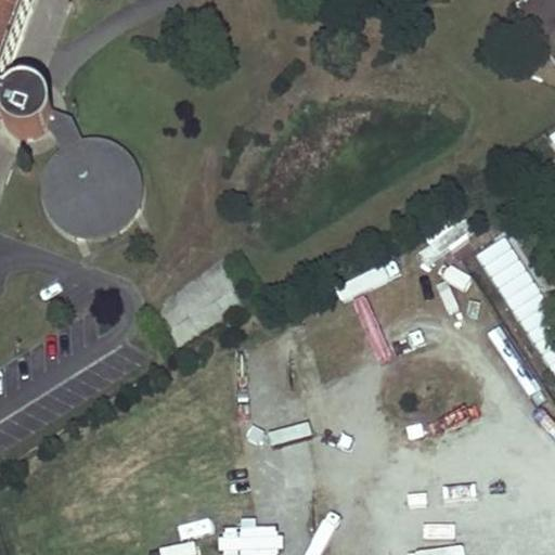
[(0,0),(0,101),(2,95),(37,0),(0,0)]
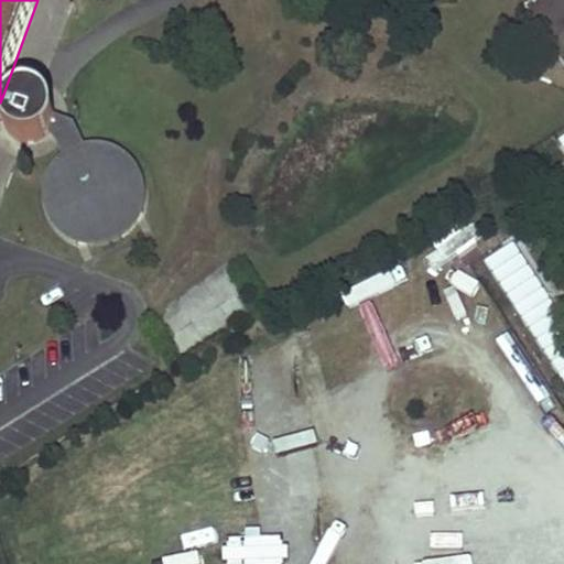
[(563,52),(563,4),(543,20),(563,52)]
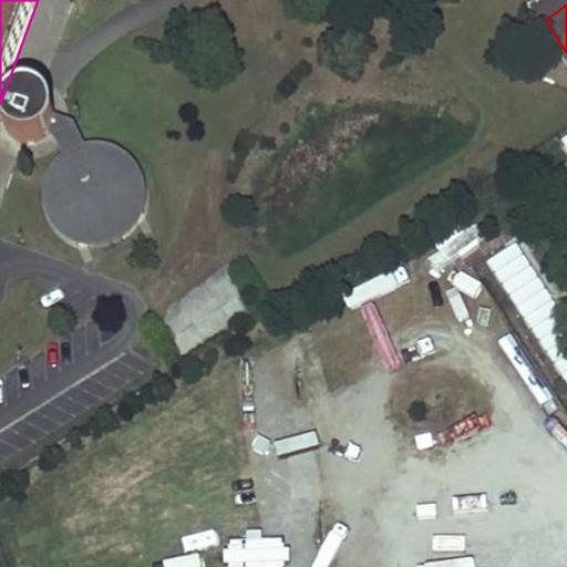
[(6,109),(4,111),(4,112),(4,114),(4,116),(4,119),(4,122),(6,124),(6,127),(8,131),(9,133),(11,135),(13,137),(17,140),(21,142),(23,142),(27,143),(30,143),(33,143),(38,142),(41,141),(44,140),(48,137),(50,135),(51,134),(52,132),(53,130),(54,126),(57,123),(57,120),(57,116),(57,115),(57,111),(54,106),(52,103),(50,99),(47,96),(42,94),(39,92),(37,92),(32,91),(29,91),(24,92),(20,93),(17,95),(12,98),(10,100),(8,103),(7,105),(6,109)]
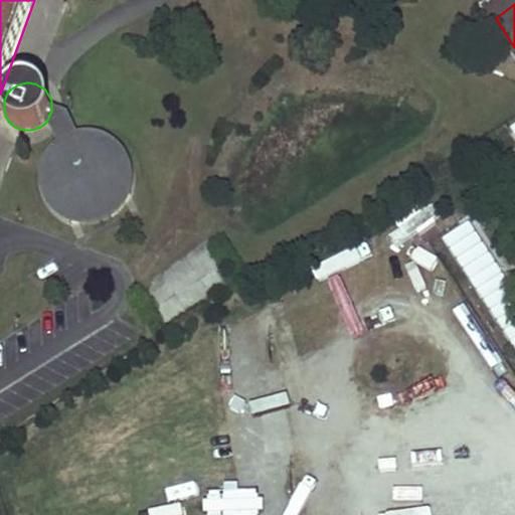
[(7,94),(9,91),(2,89),(0,94),(0,104),(3,106),(4,106),(4,104),(4,102),(4,101),(5,99),(6,96),(7,94)]
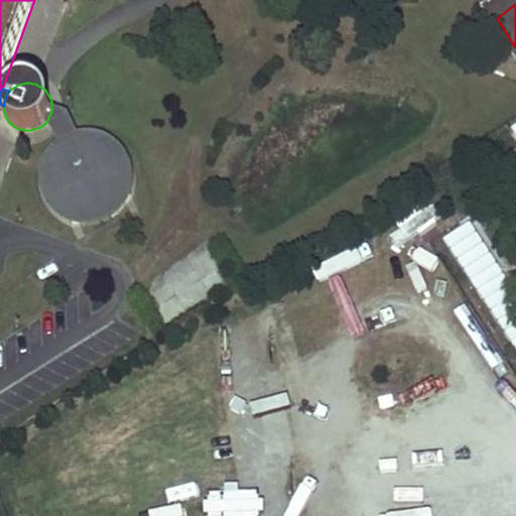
[(78,132),(69,113),(58,109),(51,106),(51,109),(51,112),(49,115),(48,118),(47,120),(46,122),(45,123),(49,127),(53,131),(57,142),(54,145),(47,156),(44,162),(105,133),(98,131),(89,131),(81,132),(78,132)]
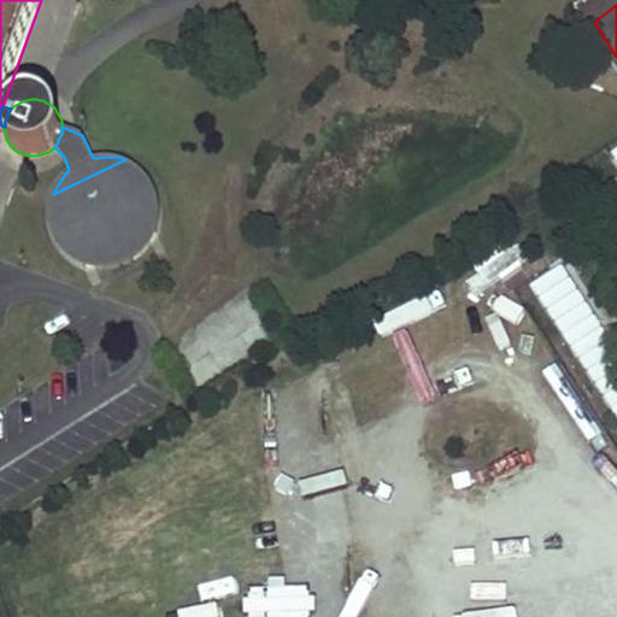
[(159,231),(125,159),(53,194),(87,265),(95,263),(100,263),(106,264),(110,264),(118,263),(124,260),(131,258),(136,254),(142,250),(147,244),(151,239),(151,236),(159,231)]
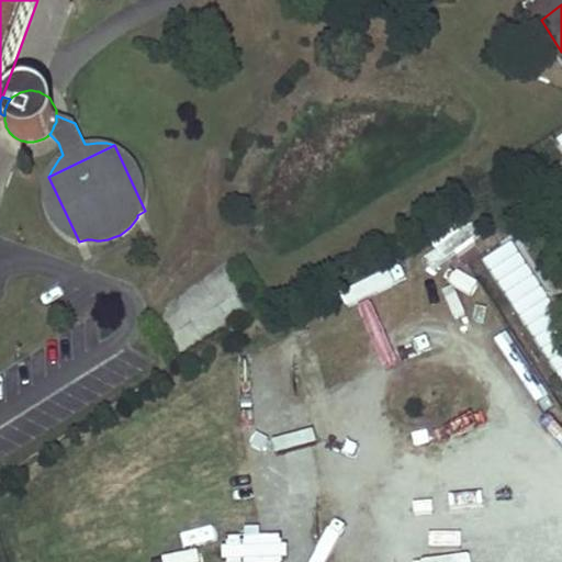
[(141,168),(134,158),(125,150),(114,145),(145,211),(147,205),(148,194),(147,187),(146,177),(141,168)]
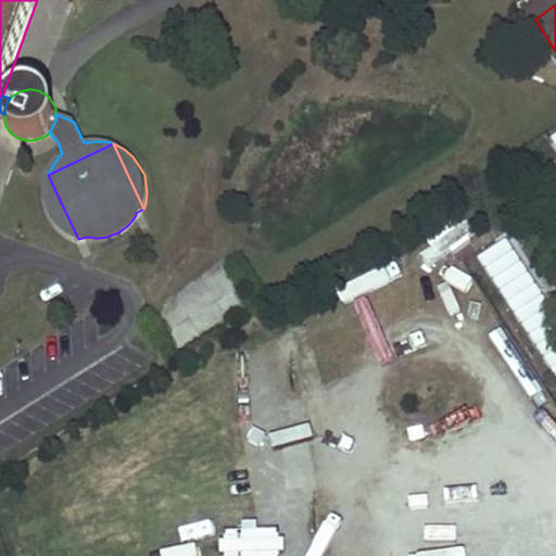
[(78,239),(48,175),(48,177),(45,187),(46,196),(48,209),(54,219),(62,229),(71,236),(78,239)]
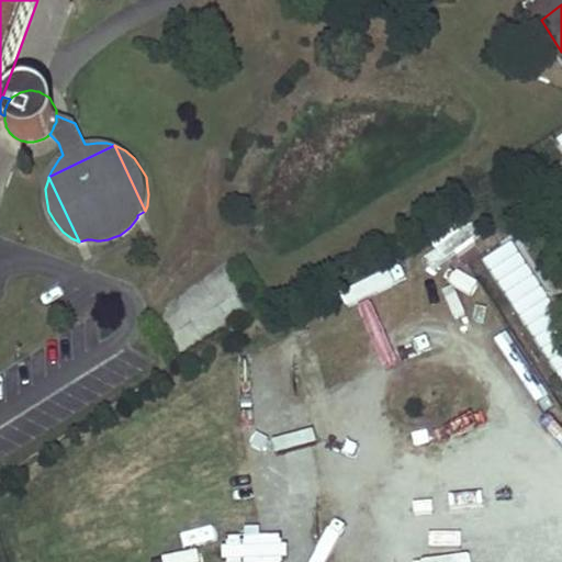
[(139,223),(144,214),(145,211),(137,215),(137,217),(134,222),(130,227),(124,232),(120,235),(113,237),(108,239),(100,240),(97,240),(91,239),(87,239),(79,242),(82,243),(91,245),(102,245),(111,244),(120,240),(126,236),(133,231),(139,223)]
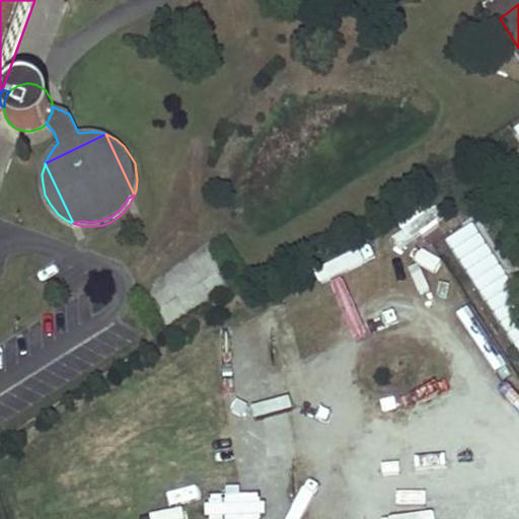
[(518,294),(484,234),(454,251),(518,362),(518,294)]
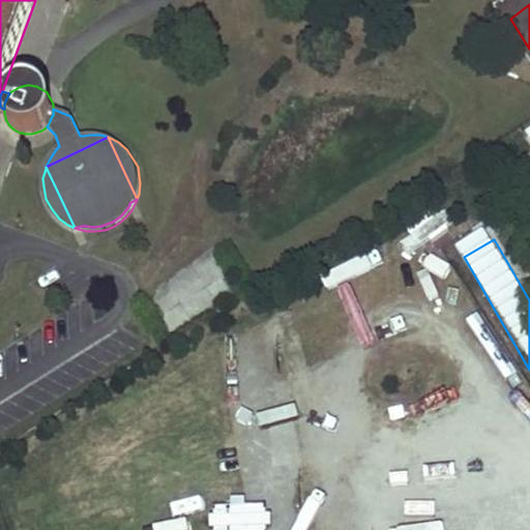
[(151,296),(178,329),(223,294),(196,261),(151,296)]
